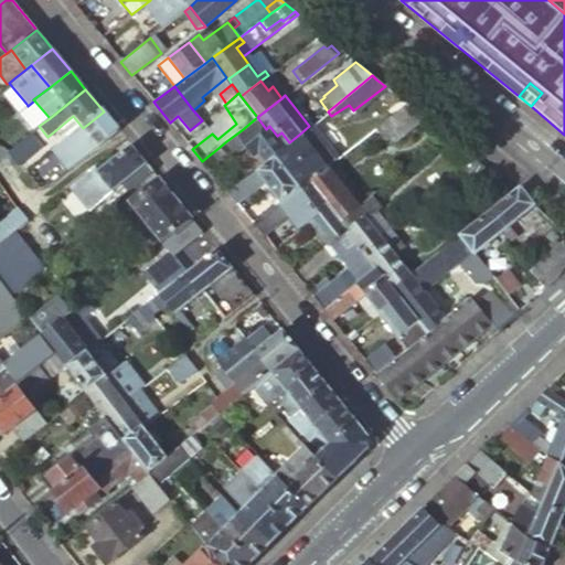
[(406,104),(376,128),(384,138),(390,134),(395,139),(423,117),(406,104)]
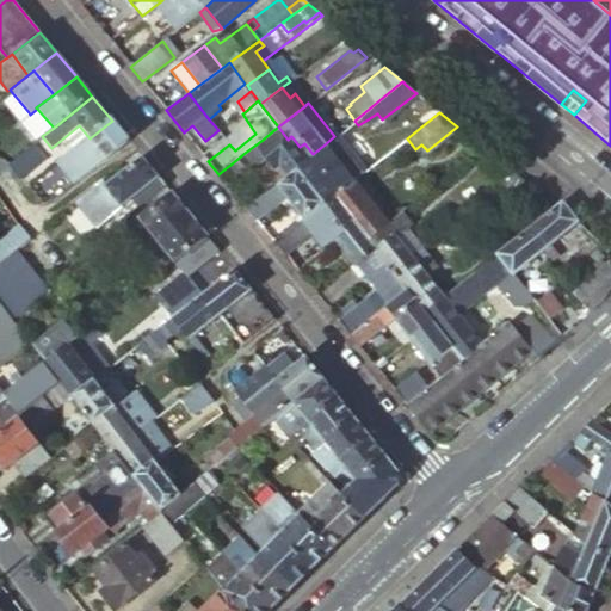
[(129,142),(112,121),(90,139),(106,159),(129,142)]
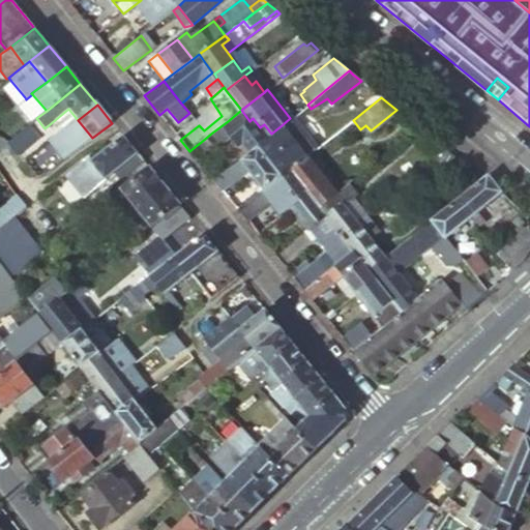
[(249,121),(241,110),(228,121),(239,138),(243,143),(249,151),(257,145),(271,134),(264,124),(260,127),(253,118),(249,121)]
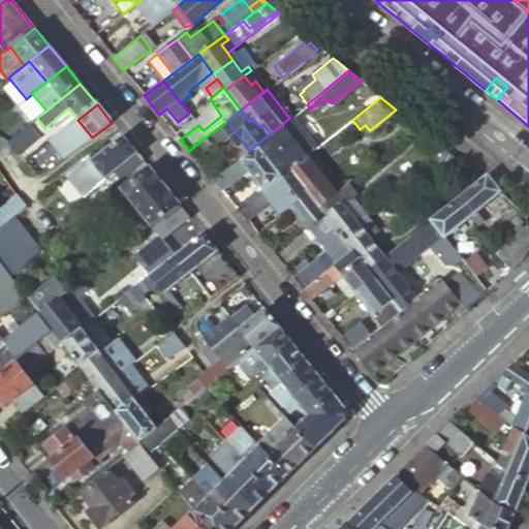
[(314,149),(289,118),(281,125),(306,156),(314,149)]
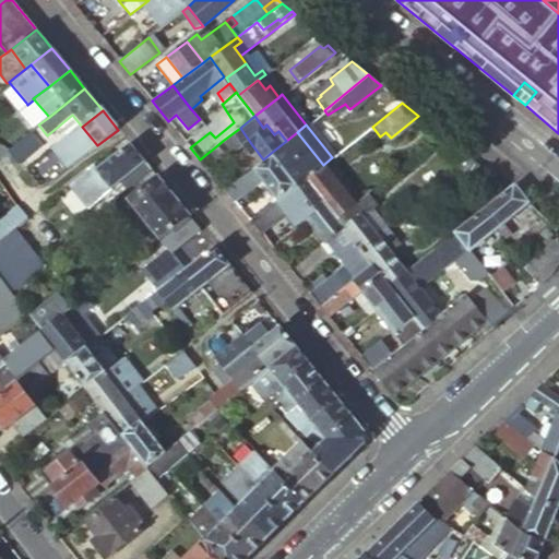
[(97,145),(82,127),(61,142),(76,162),(97,145)]
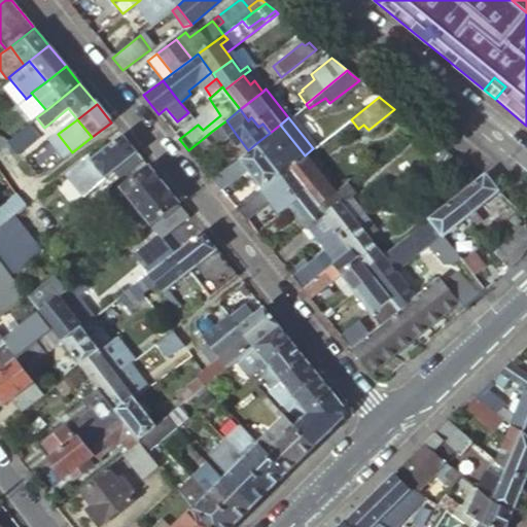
[(238,137),(226,120),(211,132),(217,139),(215,140),(218,144),(229,135),(234,141),(238,137)]
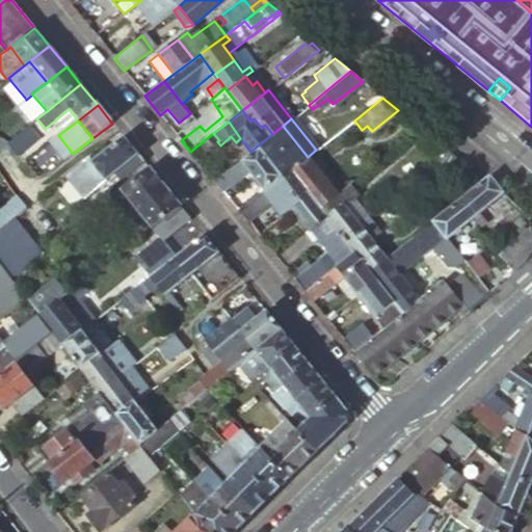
[(21,157),(41,138),(29,125),(8,143),(21,157)]
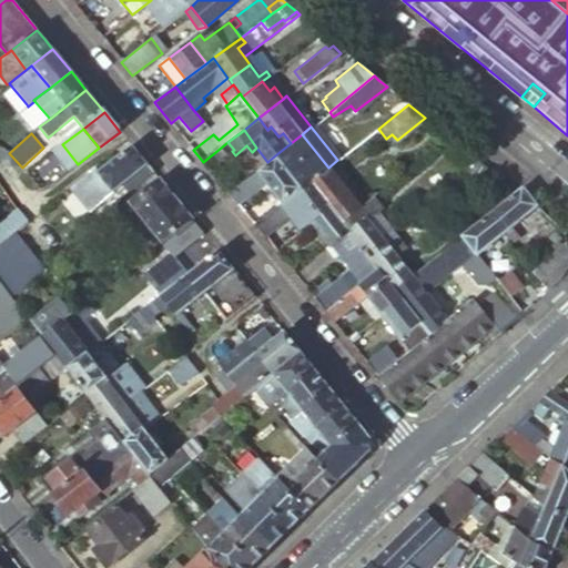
[(302,134),(291,143),(275,155),(301,189),(311,181),(323,172),(328,168),(302,134)]
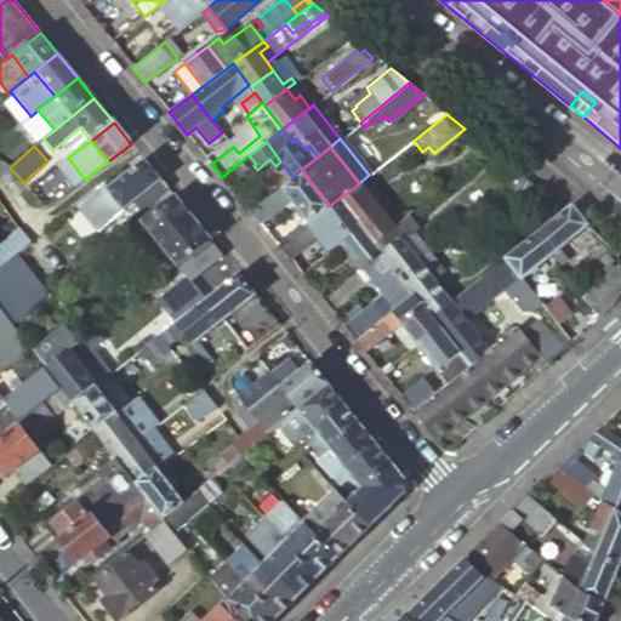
[(249,155),(234,167),(241,176),(254,165),(256,164),(249,155)]
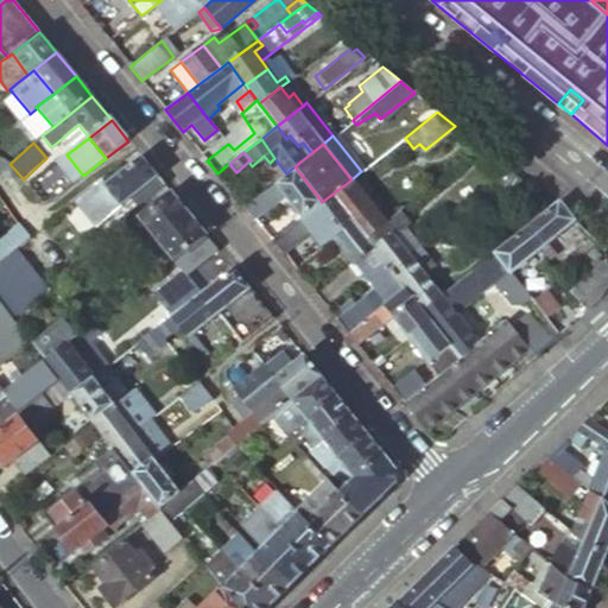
[(130,198),(135,206),(164,184),(146,163),(141,157),(106,185),(101,179),(88,190),(75,201),(95,227),(130,198)]
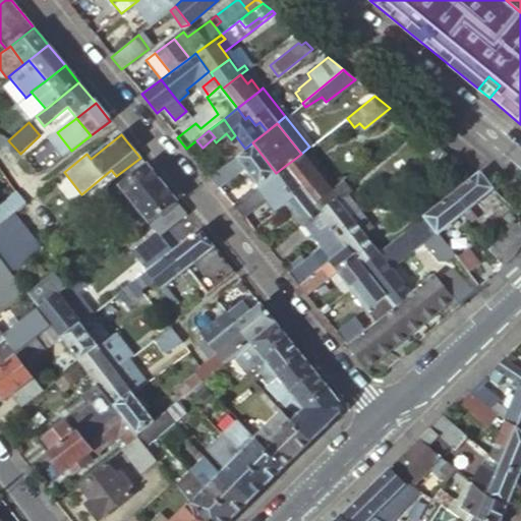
[(239,140),(235,135),(231,139),(235,143),(239,140)]
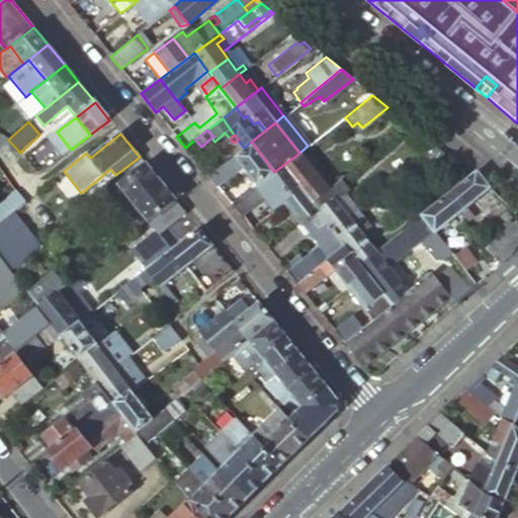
[(3,142),(0,144),(0,159),(3,164),(14,156),(3,142)]
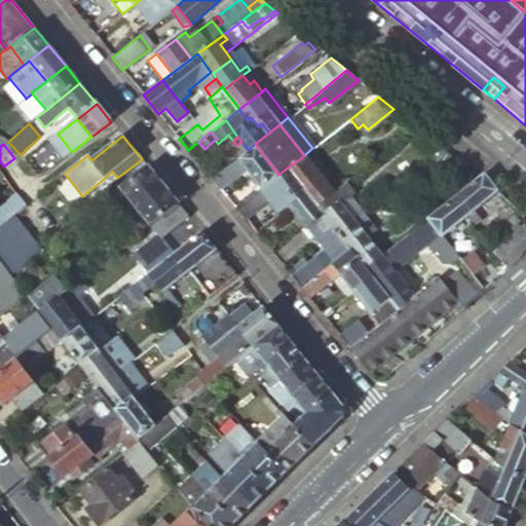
[(248,150),(212,179),(220,189),(247,168),(261,188),(278,175),(255,144),(248,150)]
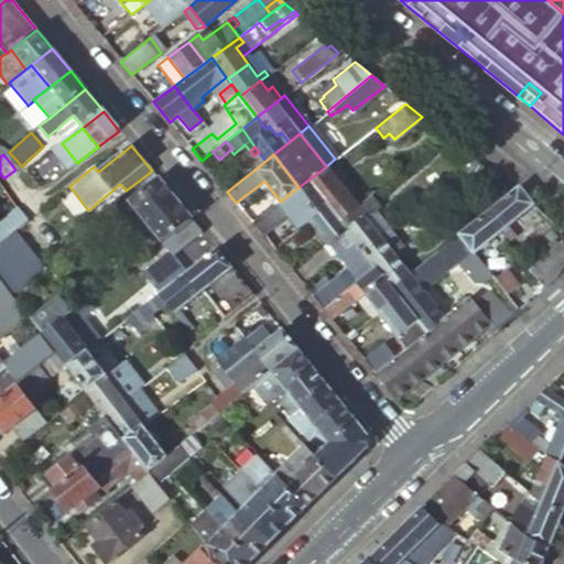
[(208,155),(202,161),(206,166),(213,161),(208,155)]
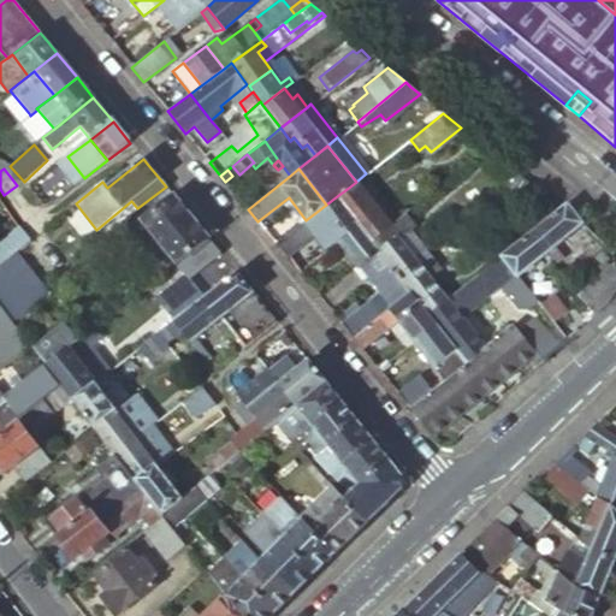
[(516,194),(526,182),(521,178),(510,187),(516,194)]
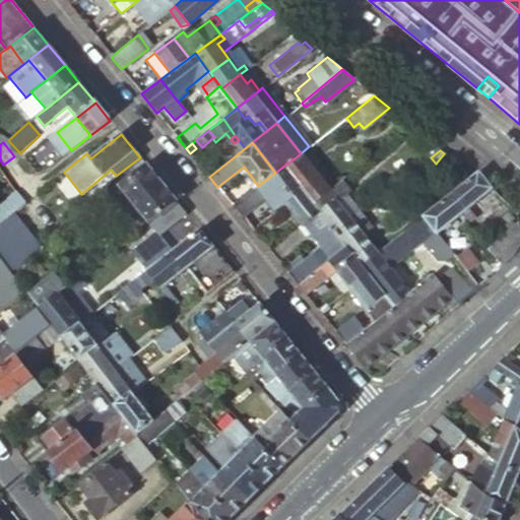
[(296,157),(284,166),(303,189),(312,201),(328,189),(301,153),(296,157)]
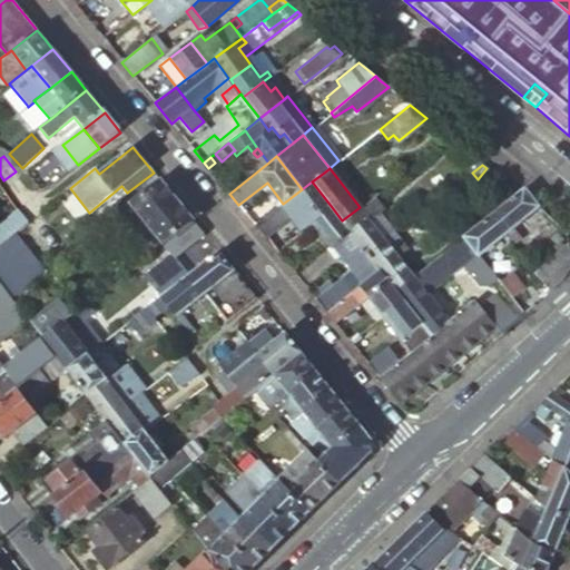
[(480,200),(499,178),(487,168),(478,179),(468,189),(480,200)]
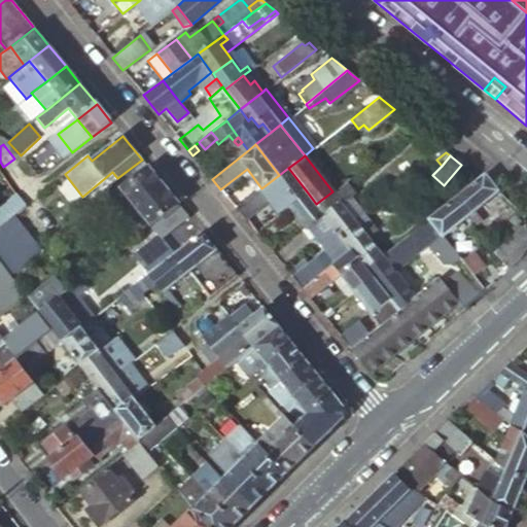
[(179,205),(149,168),(121,189),(151,226),(179,205)]
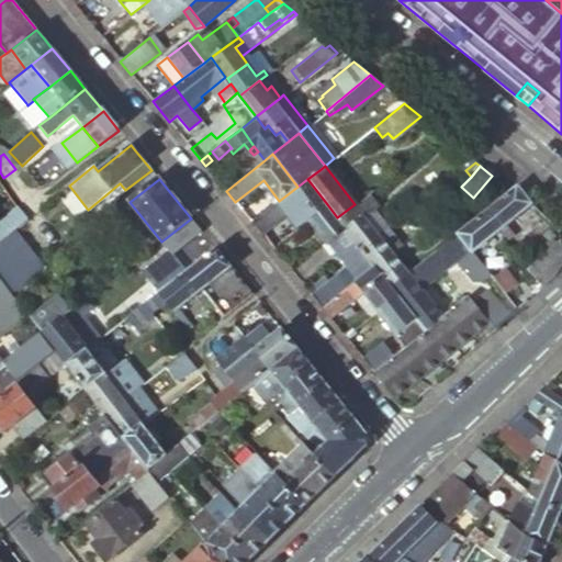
[(298,187),(279,201),(257,217),(251,222),(259,231),(281,213),(282,213),(296,202),(310,218),(327,204),(307,179),(298,187)]
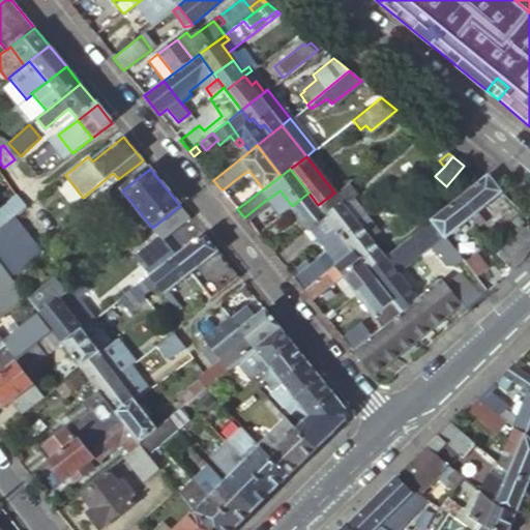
[(470,217),(502,193),(489,174),(480,180),(457,199),(470,217)]
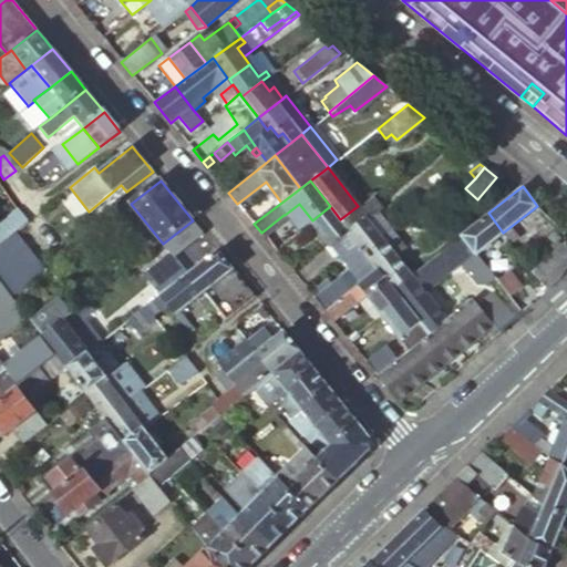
[(375,202),(371,195),(358,206),(340,219),(348,228),(364,215),(362,212),(375,202)]
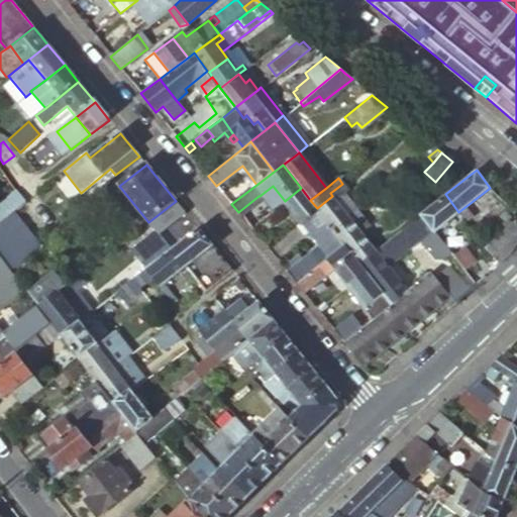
[(402,179),(376,199),(382,207),(408,187),(402,179)]
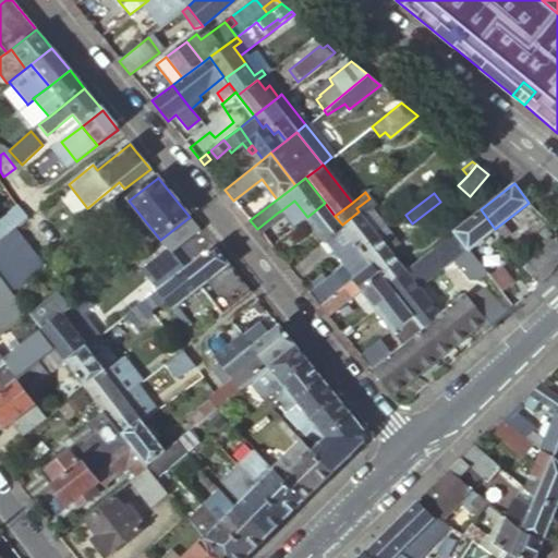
[(342,225),(335,216),(325,203),(307,217),(346,265),(310,294),(320,307),(343,288),(353,280),(374,264),(361,249),(342,225)]
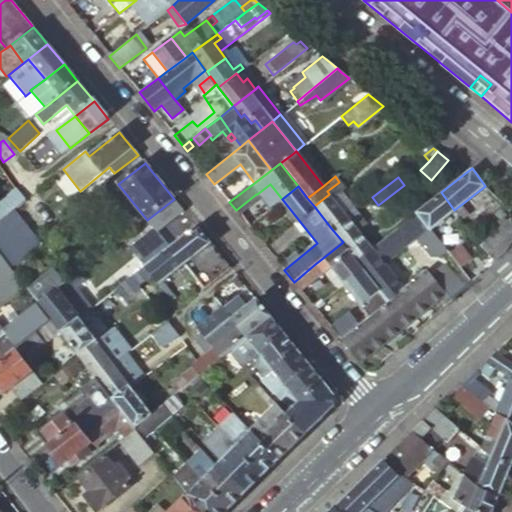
[(24,199),(15,188),(0,199),(0,218),(11,209),(24,199)]
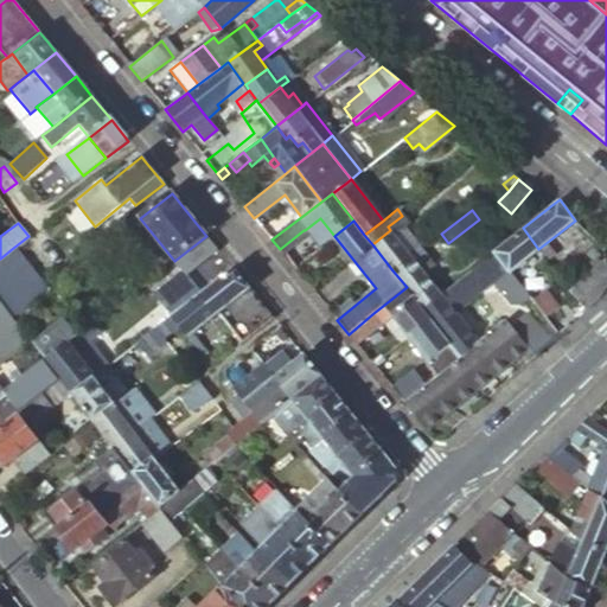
[(523,228),(492,250),(509,272),(538,249),(523,228)]
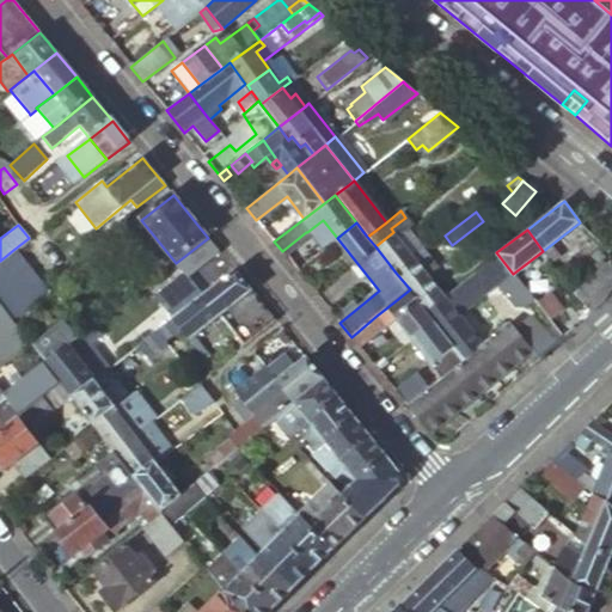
[(375,246),(396,273),(424,250),(421,245),(411,254),(393,232),(375,246)]
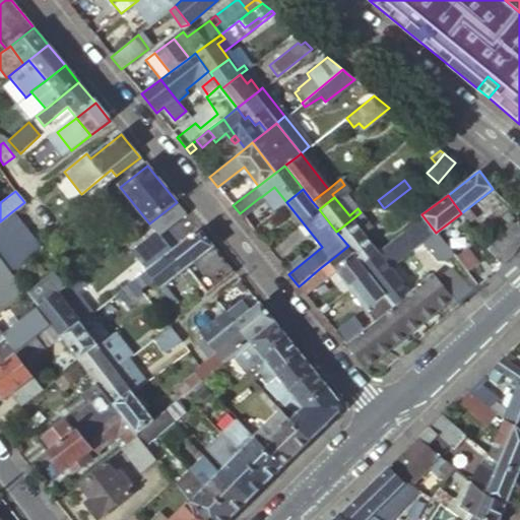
[(177,202),(149,223),(158,236),(187,214),(177,202)]
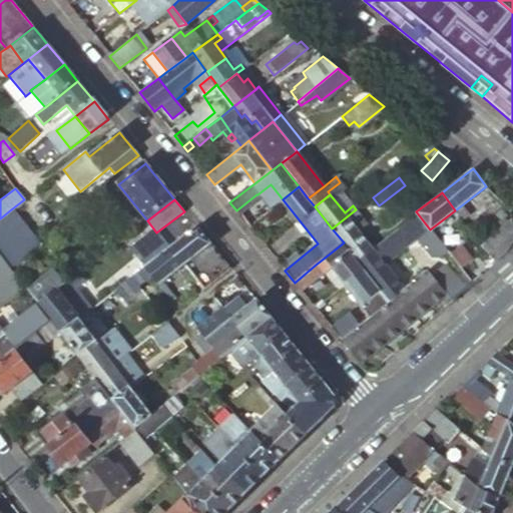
[(39,245),(11,209),(0,218),(0,259),(8,269),(31,250),(39,245)]
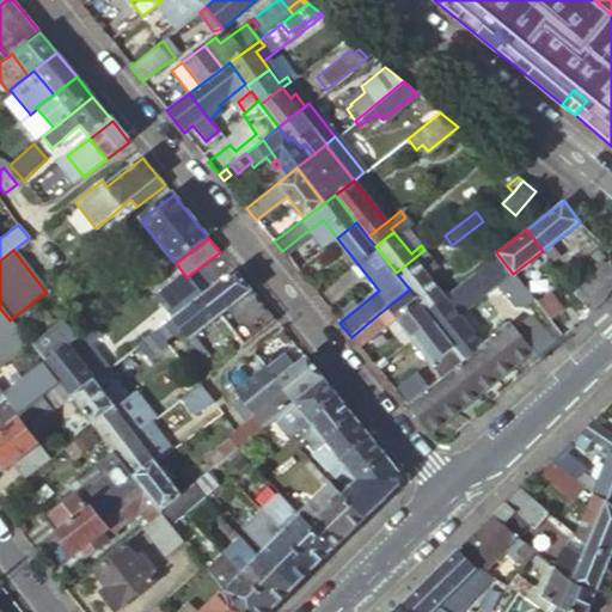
[(424,250),(396,273),(410,289),(424,308),(442,294),(426,273),(436,264),(424,250)]
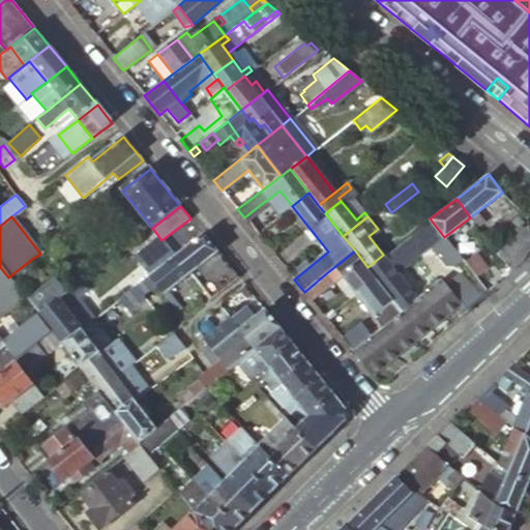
[(413,304),(419,299),(417,296),(396,269),(433,241),(453,266),(462,259),(444,237),(430,218),(383,255),(367,267),(376,277),(403,313),(413,304)]
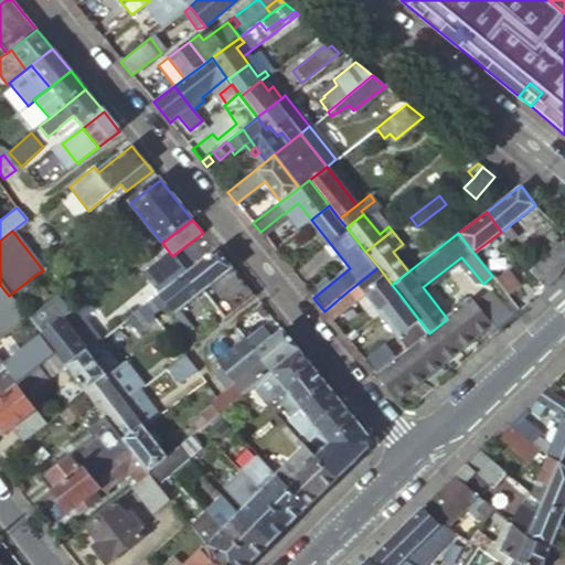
[(556,278),(564,266),(564,251),(564,242),(531,272),(546,288),(556,278)]
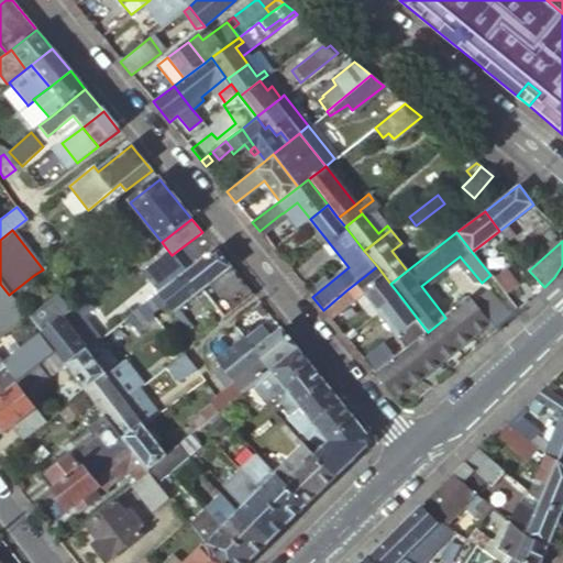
[(98,262),(111,279),(119,274),(146,253),(139,243),(124,254),(118,246),(98,262)]
